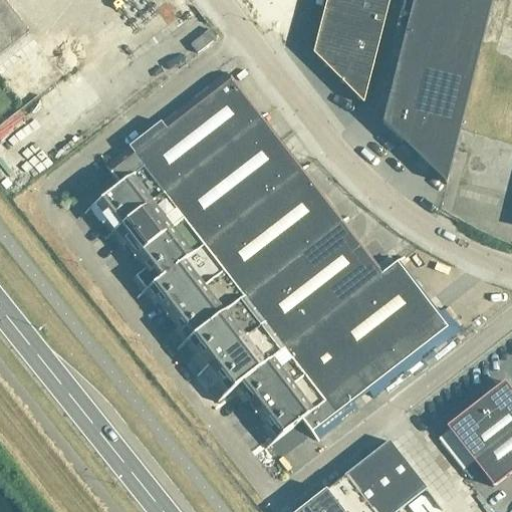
[(0,0),(0,52),(29,30),(6,0),(0,0)]
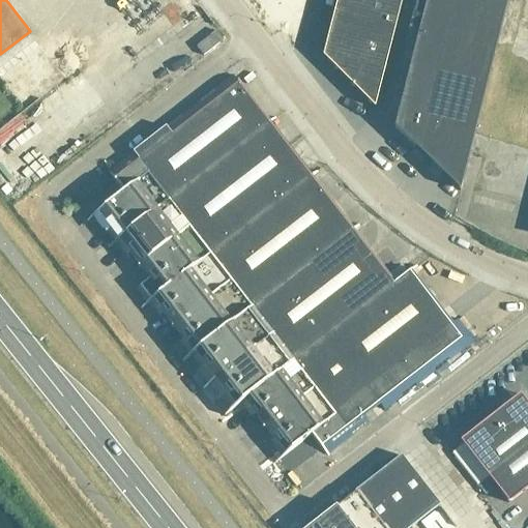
[(16,6),(41,39),(91,0),(22,0),(16,5),(16,6)]
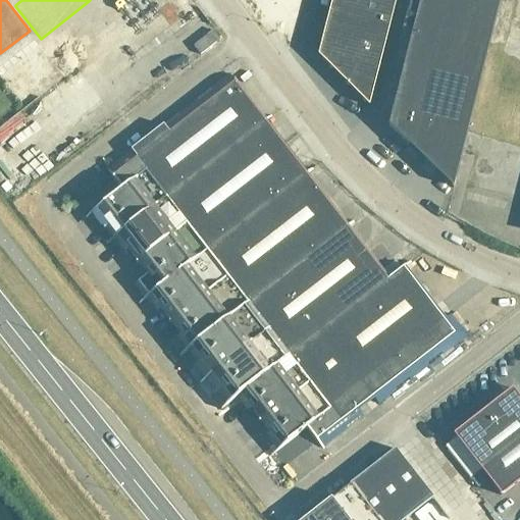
[(90,0),(41,39),(67,72),(159,0),(90,0)]
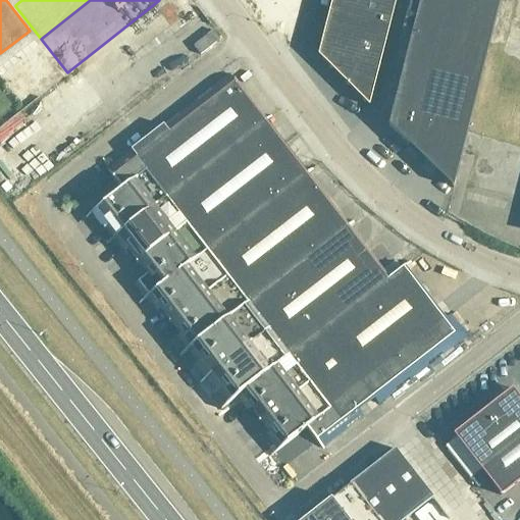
[(332,0),(331,6),(392,21),(397,0),(332,0)]
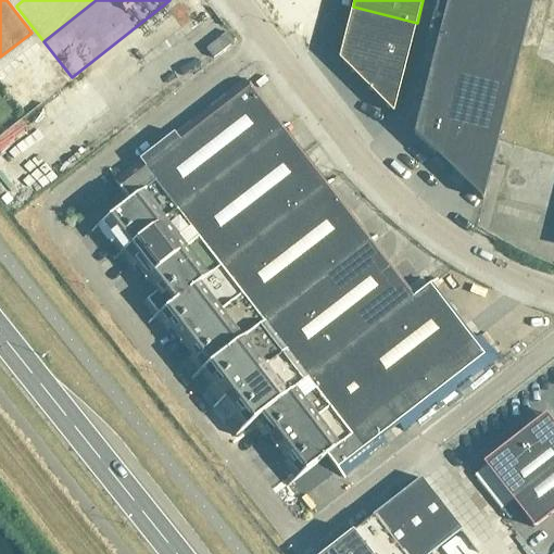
[(448,0),(415,130),(483,198),(532,0),(448,0)]
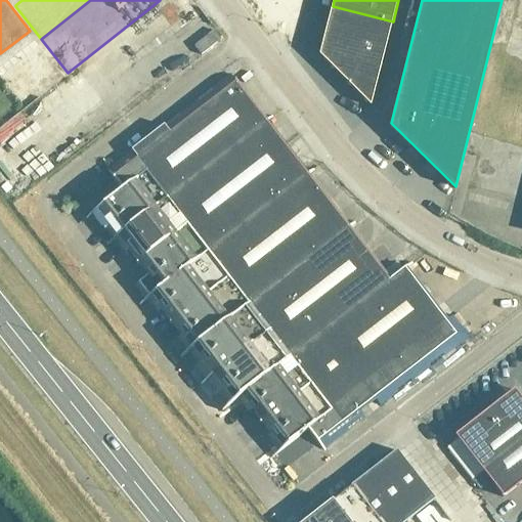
[(366,39),(387,44),(393,22),(333,6),(327,29),(347,34),(366,39)]
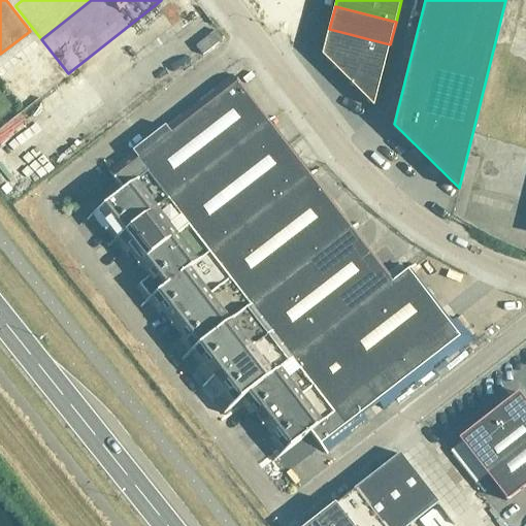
[(340,71),(350,34),(329,29),(323,54),(340,71)]
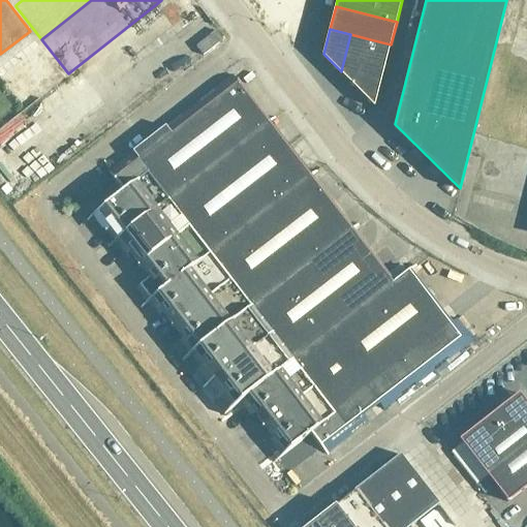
[(358,88),(370,39),(350,34),(341,71),(358,88)]
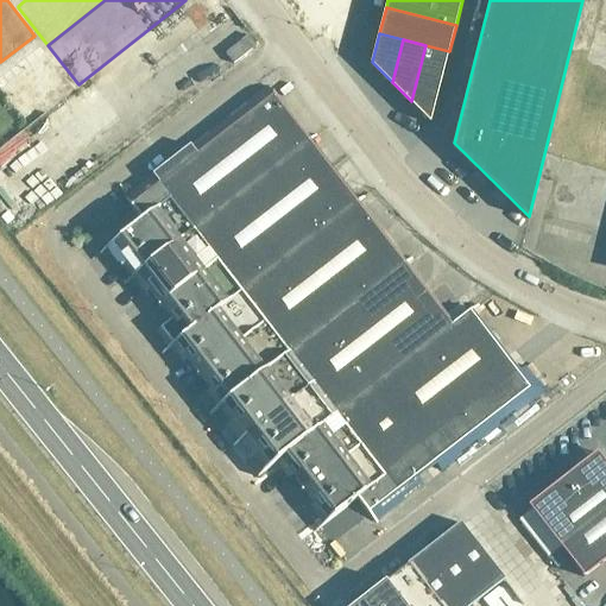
[(431,121),(449,51),(425,45),(411,101),(431,121)]
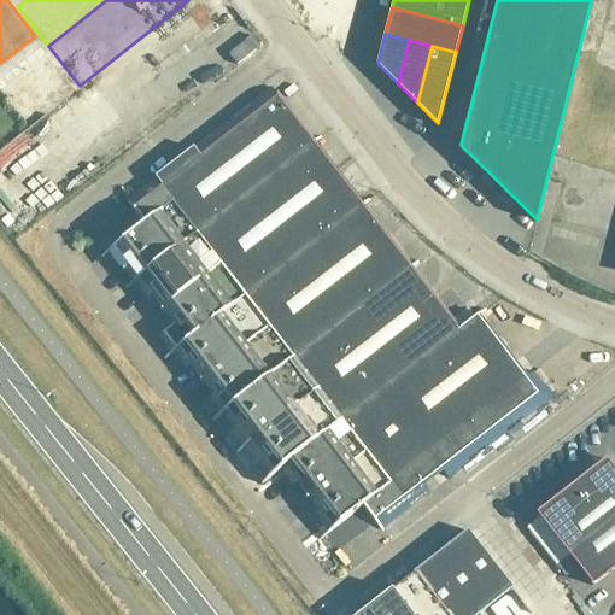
[(271,85),(175,160),(227,227),(323,151),(271,85)]
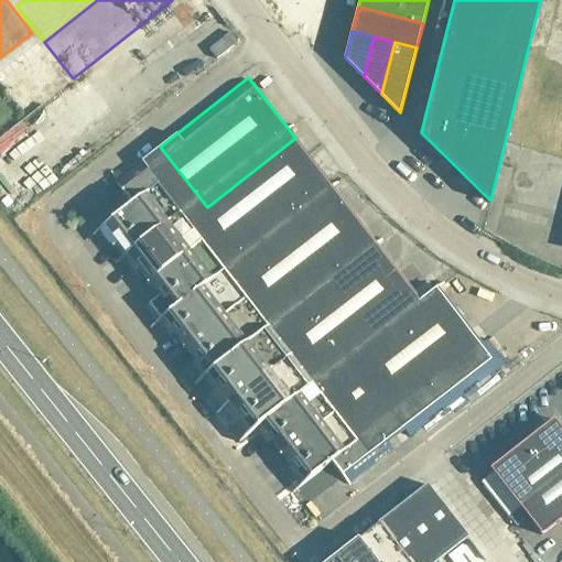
[(295,138),(207,207),(254,267),(343,198),(295,138)]
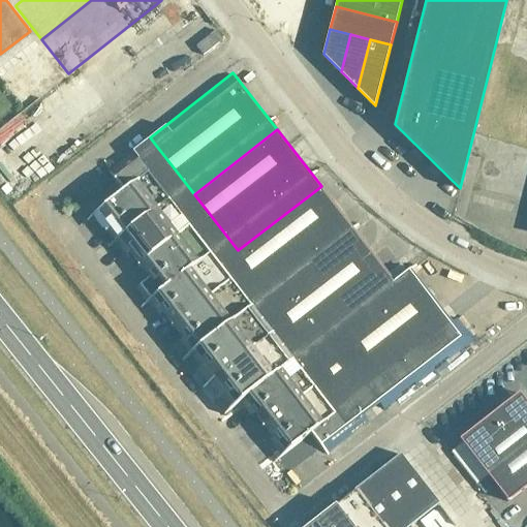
[(110,167),(117,178),(126,189),(100,210),(111,223),(106,226),(128,254),(131,251),(152,276),(148,280),(158,293),(150,300),(160,314),(164,311),(184,337),(181,340),(202,367),(197,369),(219,397),(223,394),(233,407),(241,401),(251,414),(255,410),(276,437),(272,440),(282,455),(311,432),(328,453),(369,421),(363,412),(324,363),(281,307),(238,250),(194,194),(150,137),(110,167)]
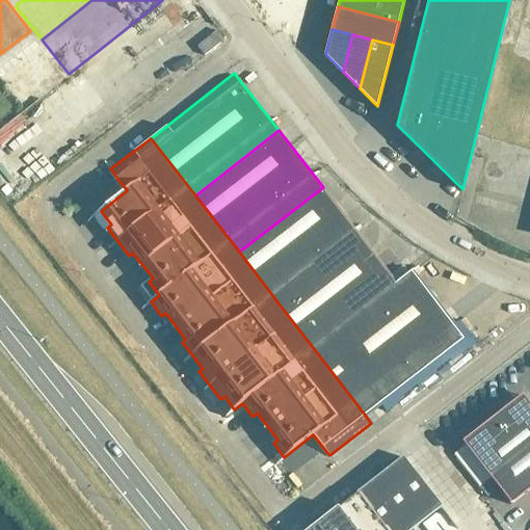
[(348,184),(335,196),(345,208),(359,195),(348,184)]
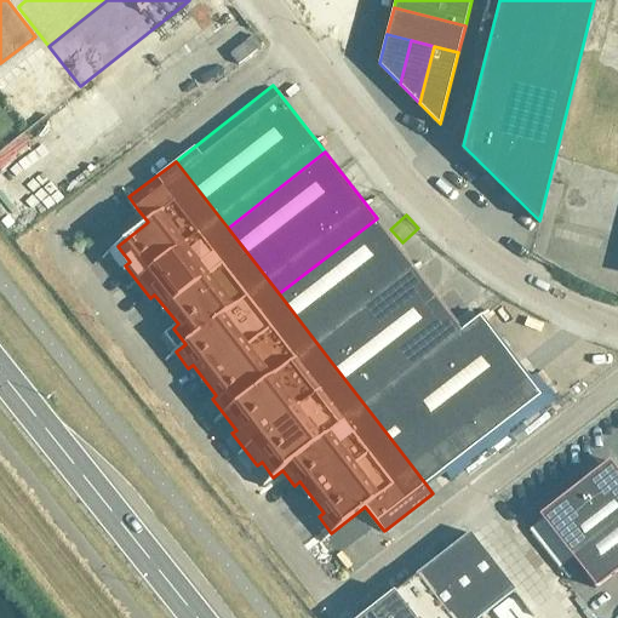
[(377,218),(279,293),(330,360),(428,284),(377,218)]
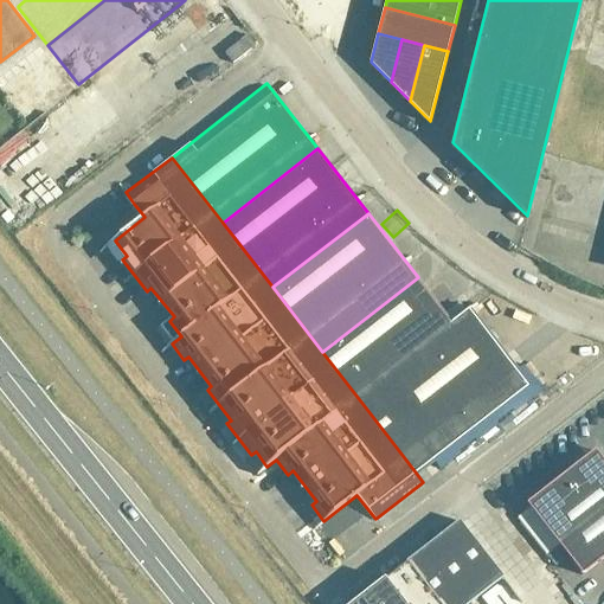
[(418,277),(322,352),(372,416),(487,327),(471,308),(454,323),(418,277)]
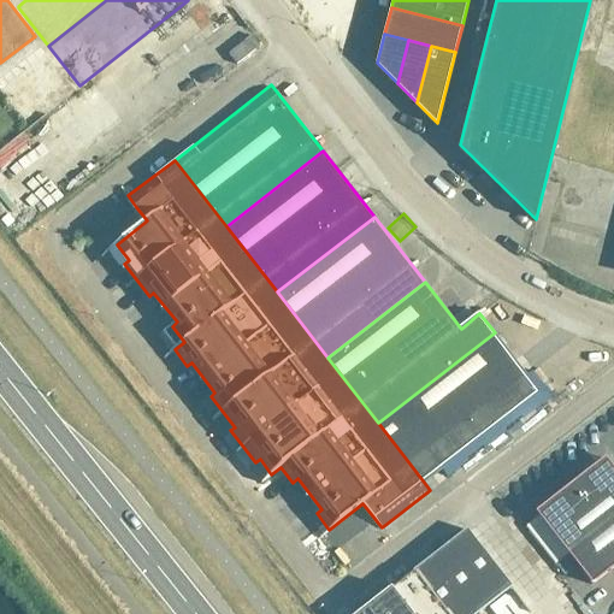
[(517,318),(531,337),(543,328),(530,308),(517,318)]
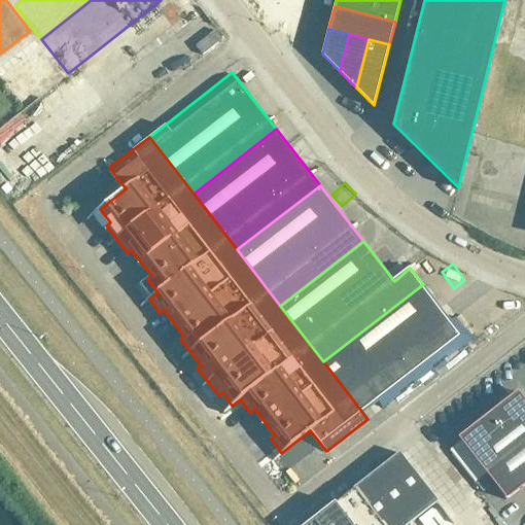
[(423,284),(323,361),(361,411),(377,398),(383,407),(474,337),(457,315),(451,320),(423,284)]
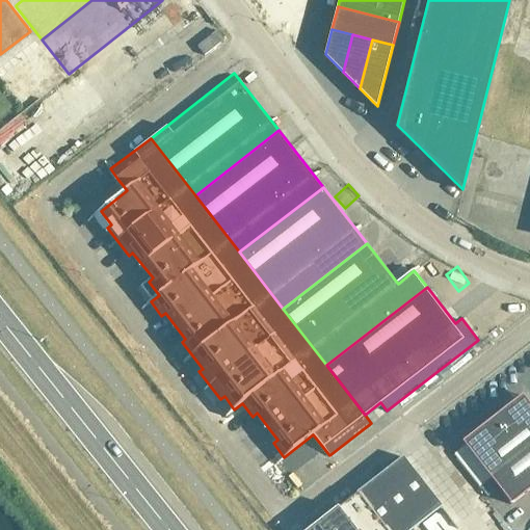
[(529,401),(524,394),(464,440),(492,476),(512,503),(529,488),(529,401)]
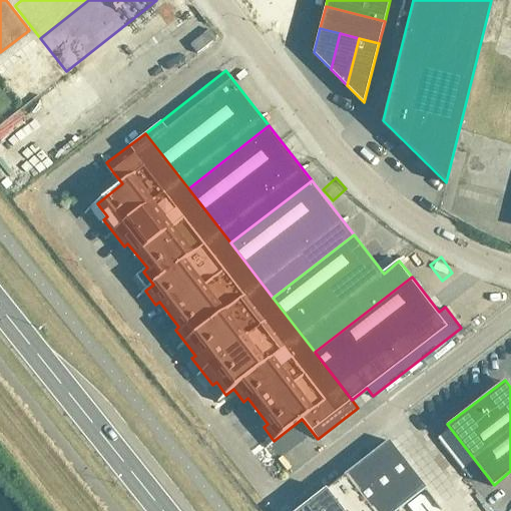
[(296,510),(395,510),(427,487),(390,439),(296,510)]
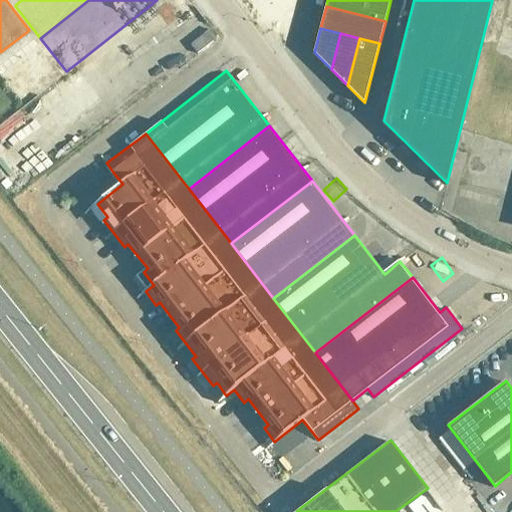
[(438,447),(433,458),(449,465),(453,453),(438,447)]
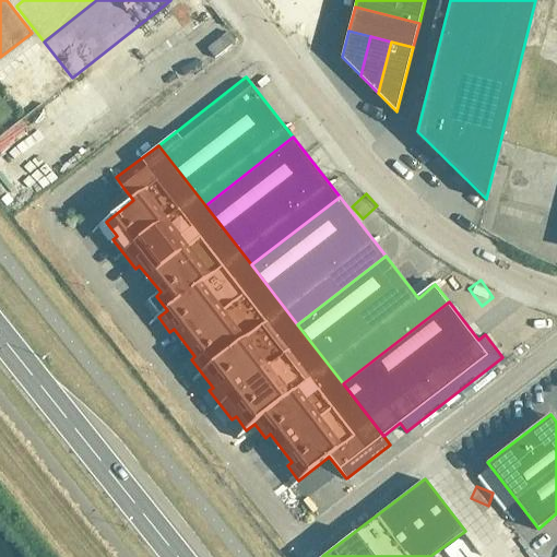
[(511,504),(485,514),(492,530),(518,519),(511,504)]
